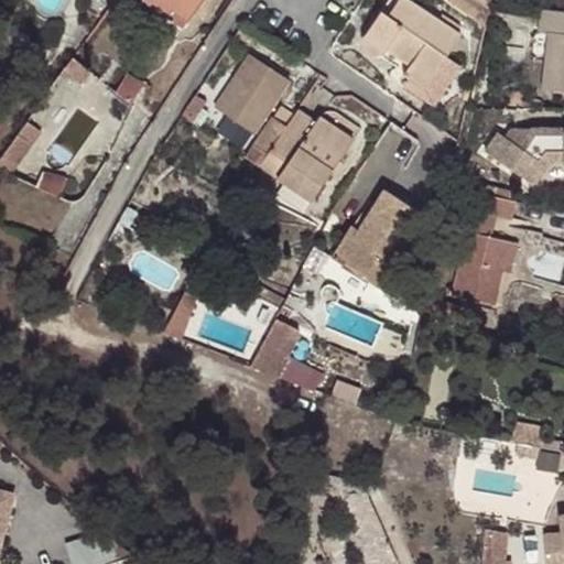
[(147,0),(167,14),(172,9),(187,20),(201,0),(147,0)]
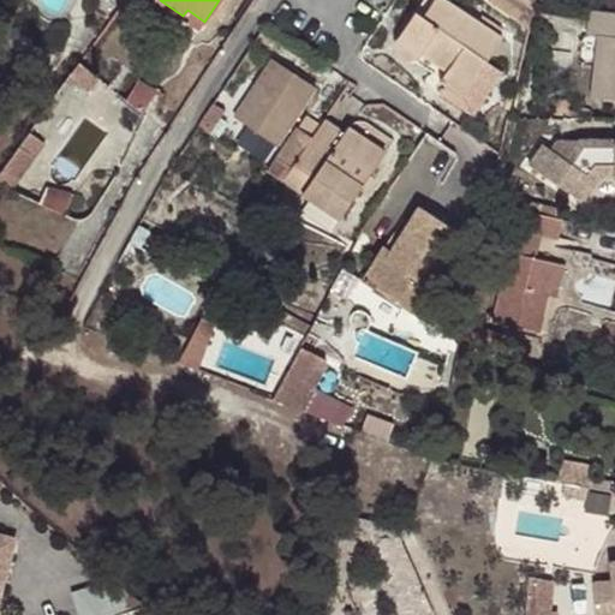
[(439,82),(461,96),(476,77),(501,37),(446,0),(434,0),(424,15),(416,10),(396,37),(394,43),(393,47),(395,54),(401,60),(407,61),(413,59),(418,54),(445,72),(439,82)]
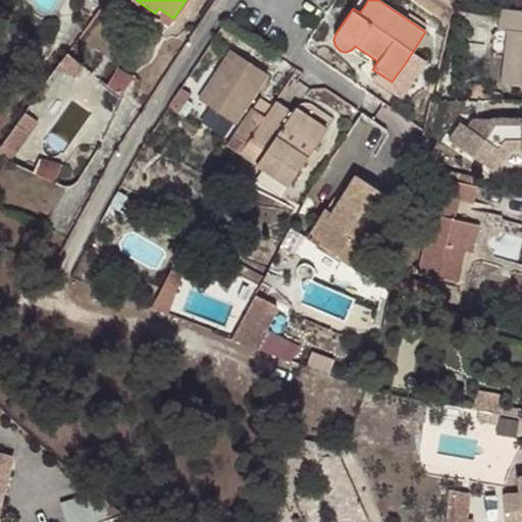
[(416,0),(449,20),(453,0),(416,0)]
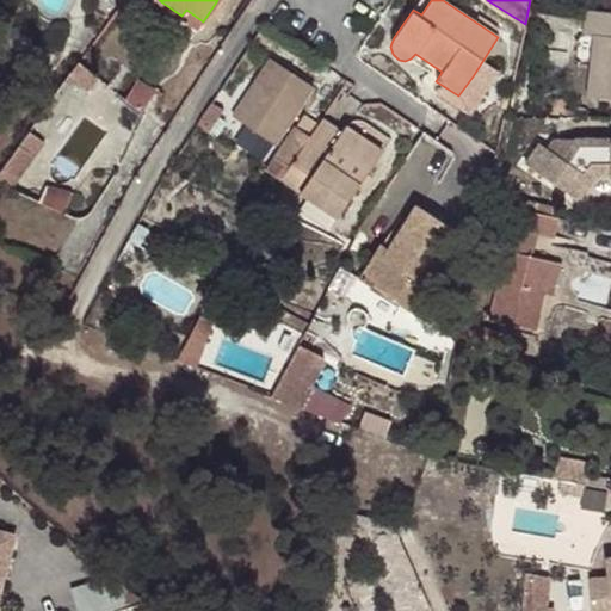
[(610,12),(586,10),(582,37),(593,38),(586,97),(610,99),(610,12)]
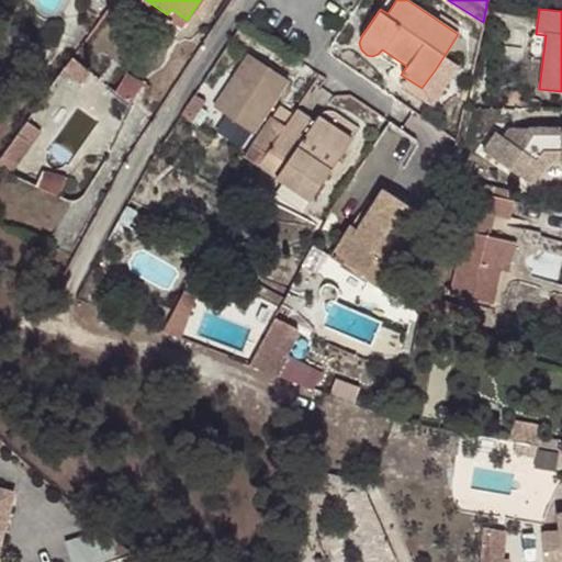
[(254,132),(267,114),(289,80),(249,54),(214,105),(254,132)]
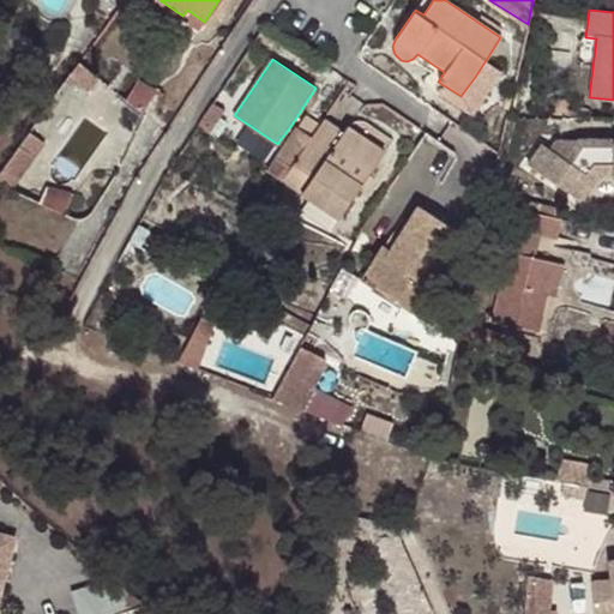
[(475,77),(461,96),(467,101),(480,80),(475,77)]
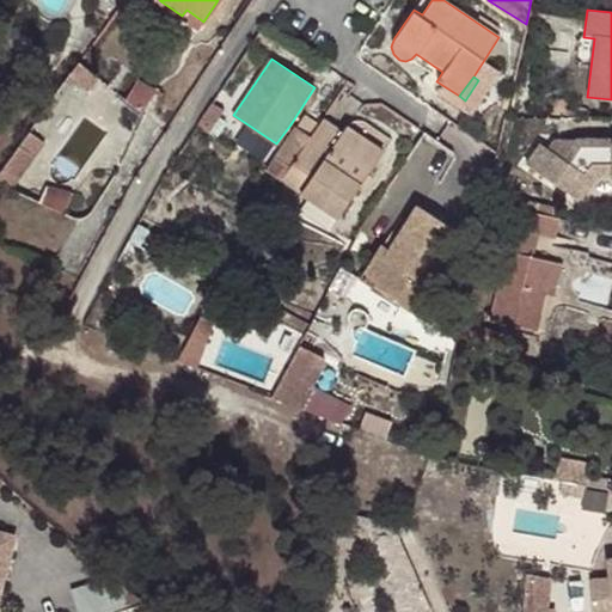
[(341,129),(322,118),(310,138),(289,166),(281,178),(337,214),(381,148),(347,124),(341,129)]
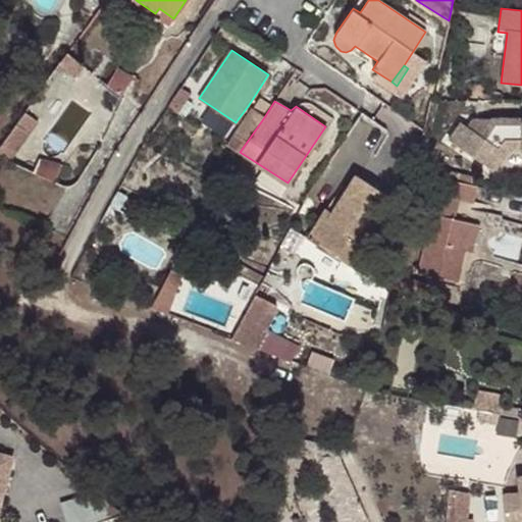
[(301,102),(296,106),(325,126),(333,116),(314,102),(311,101),(306,101),(301,102)]
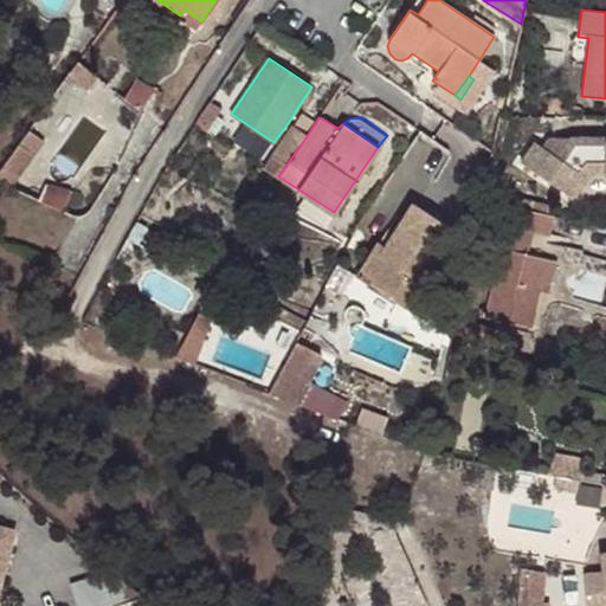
[(279,146),(294,128),(288,123),(274,142),(279,146)]
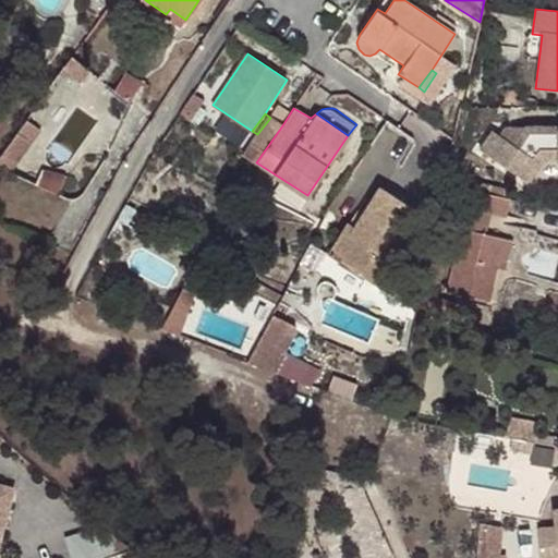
[(264,152),(282,125),(270,118),(257,134),(252,143),(264,152)]
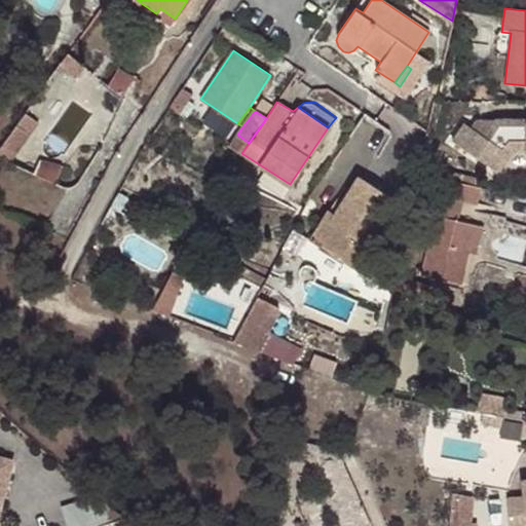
[(1,150),(14,159),(42,121),(30,112),(1,150)]
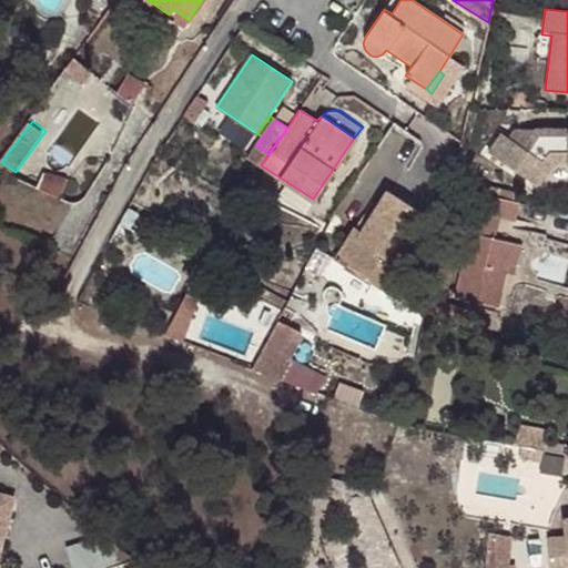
[(567,130),(535,130),(523,149),(500,134),(488,154),(534,185),(551,160),(567,160),(567,130)]
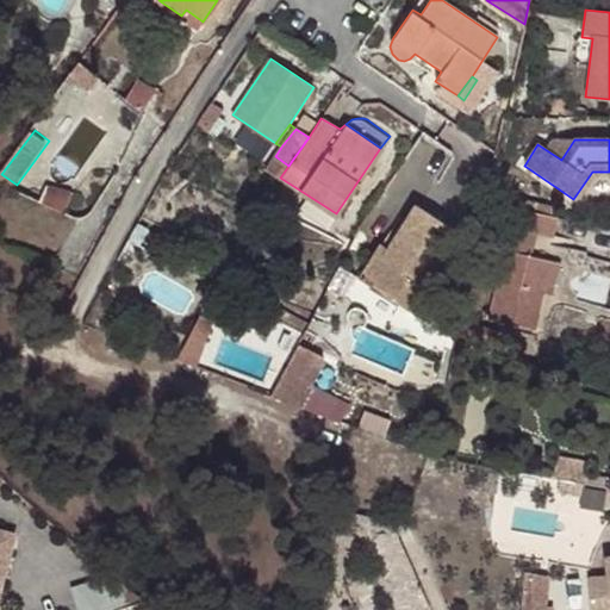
[(60,211),(66,195),(43,186),(38,201),(60,211)]
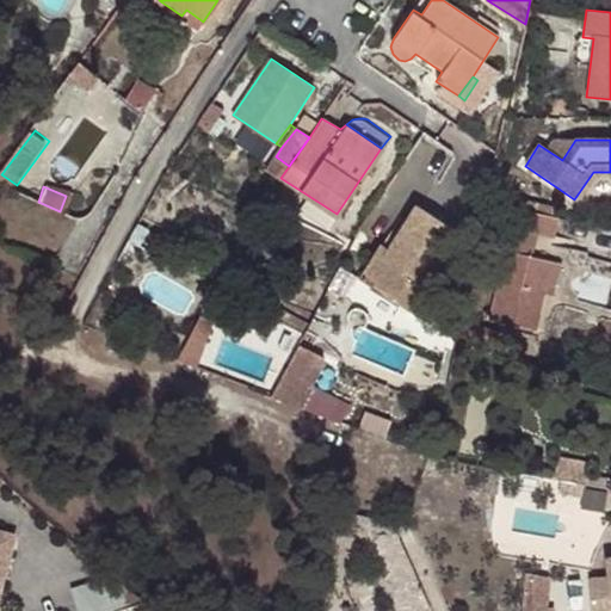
[(418,207),(390,250),(384,261),(375,257),(359,281),(427,323),(443,300),(425,289),(460,234),(418,207)]
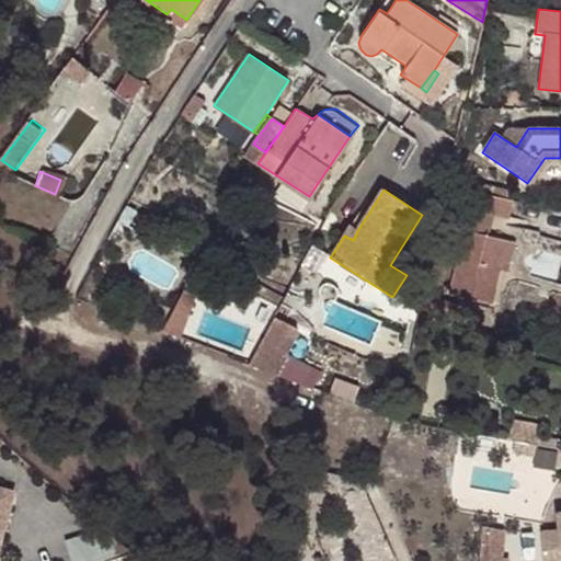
[(508,221),(513,202),(469,191),(460,232),(462,232),(450,295),(492,306),(501,272),(506,240),(488,237),(481,235),(484,215),(492,217),(508,221)]
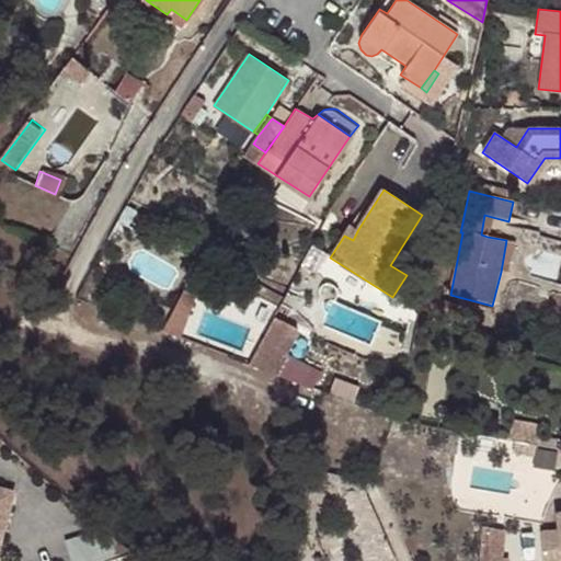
[(488,237),(492,217),(484,215),(481,235),(488,237)]
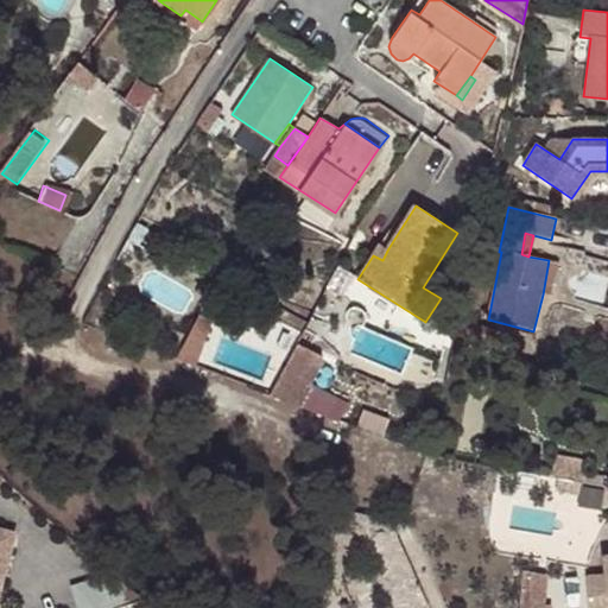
[(382,260),(388,248),(380,244),(373,255),(382,260)]
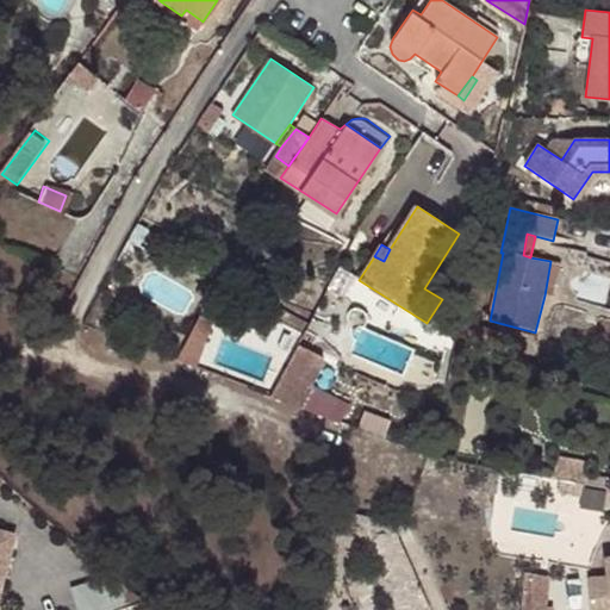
[(551,261),(545,296),(553,297),(560,263),(551,261)]
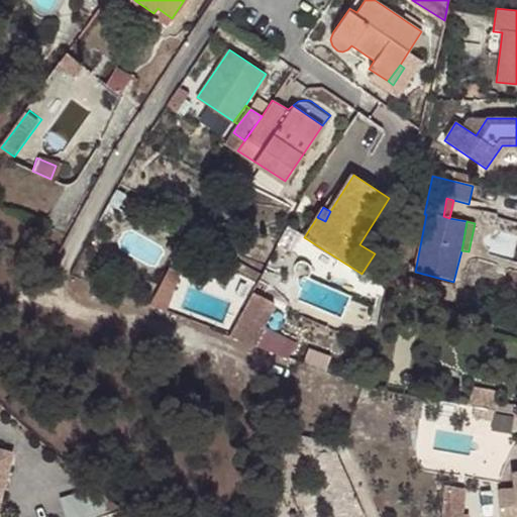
[(301,233),(286,224),(275,244),(291,252),(301,233)]
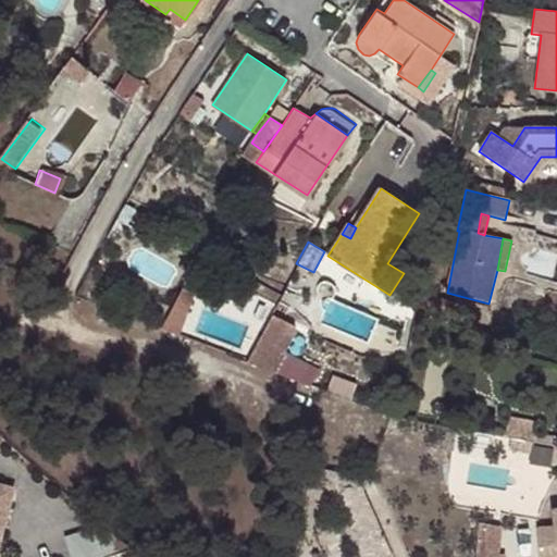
[(183,282),(175,295),(188,300),(194,287),(183,282)]
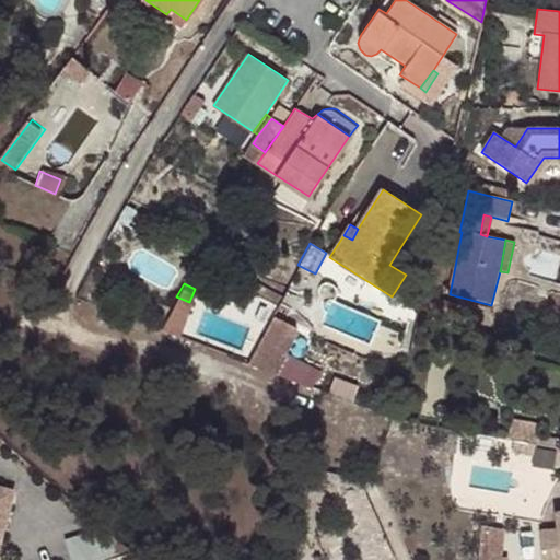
[(248,292),(276,306),(279,299),(253,284),(248,292)]
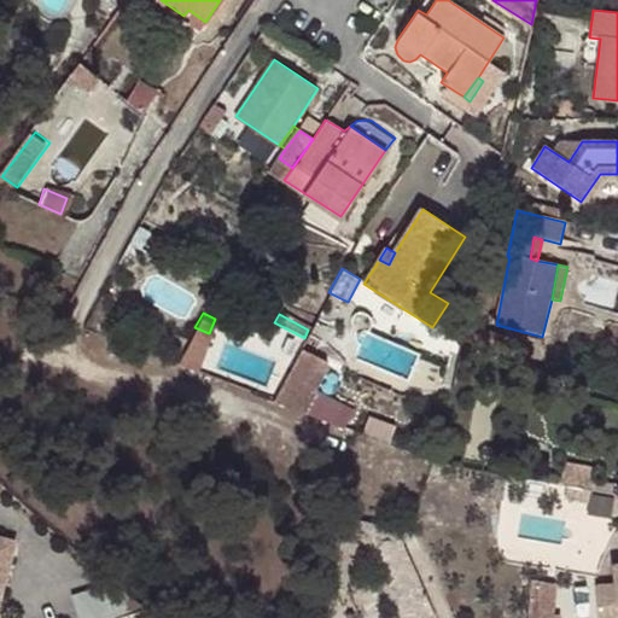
[(176,360),(197,368),(209,333),(194,327),(176,360)]
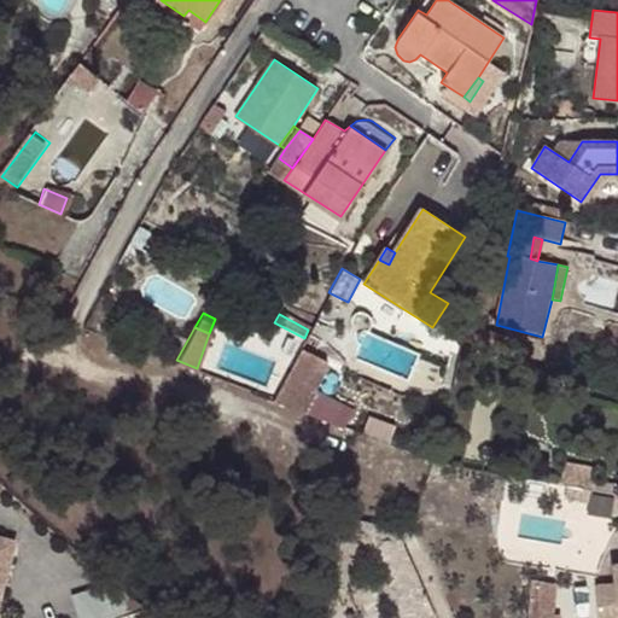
[(308,412),(332,356),(305,345),(281,400),(308,412)]
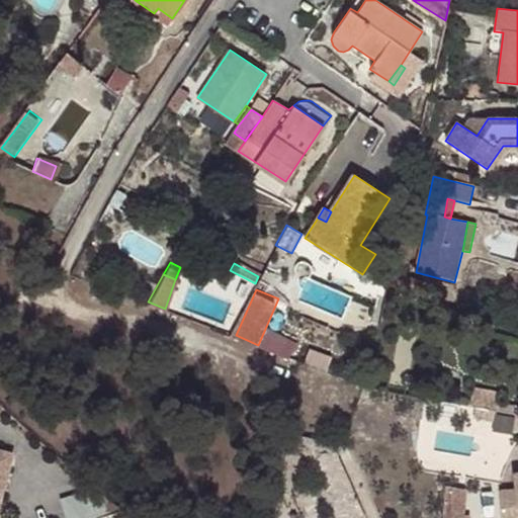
[(476,403),(497,405),(498,387),(477,386),(476,403)]
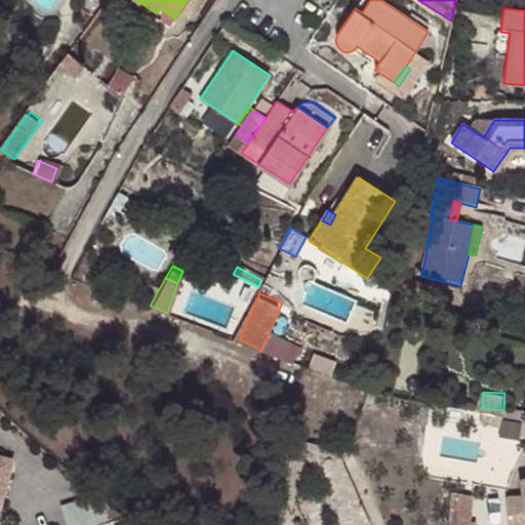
[(0,488),(9,461),(1,459),(0,460),(0,488)]
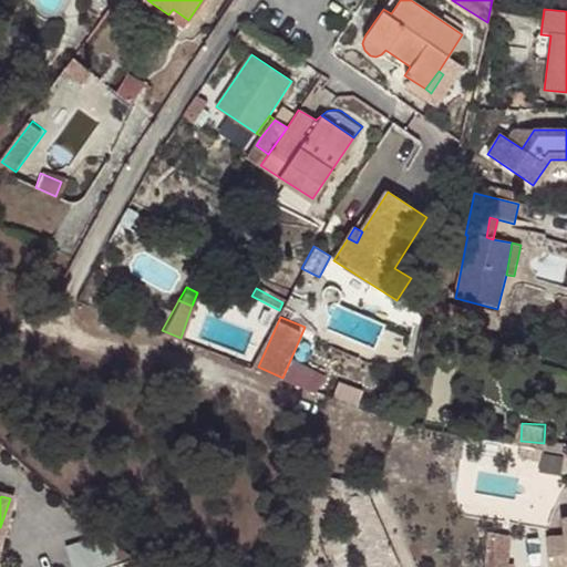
[(566,566),(566,523),(563,524),(564,540),(545,543),(547,566),(566,566)]
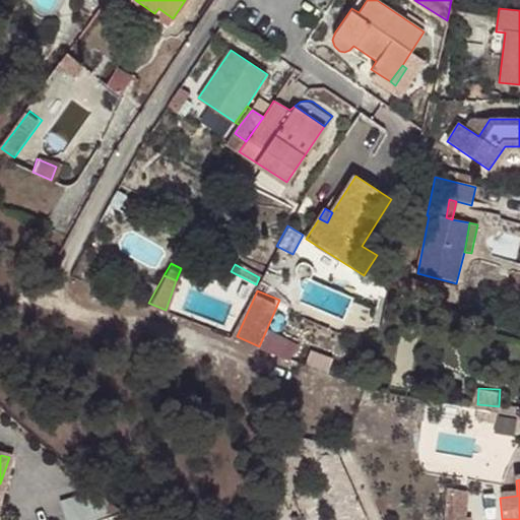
[(106,482),(63,498),(70,519),(87,519),(116,510),(106,482)]
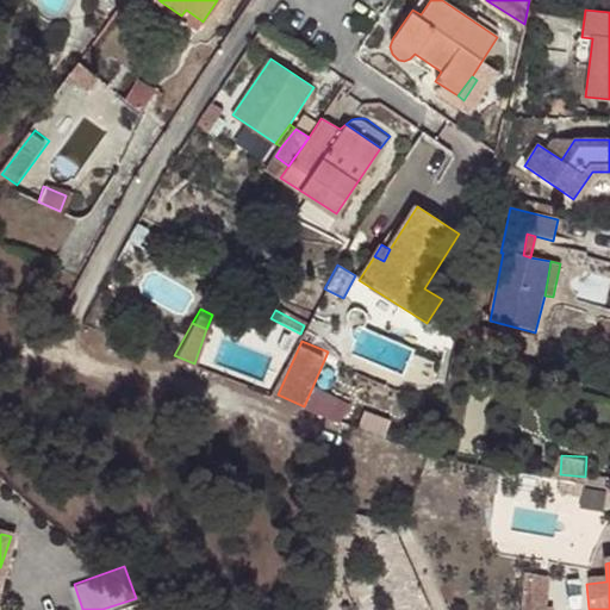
[(526,609),(552,609),(555,574),(529,572),(526,609)]
